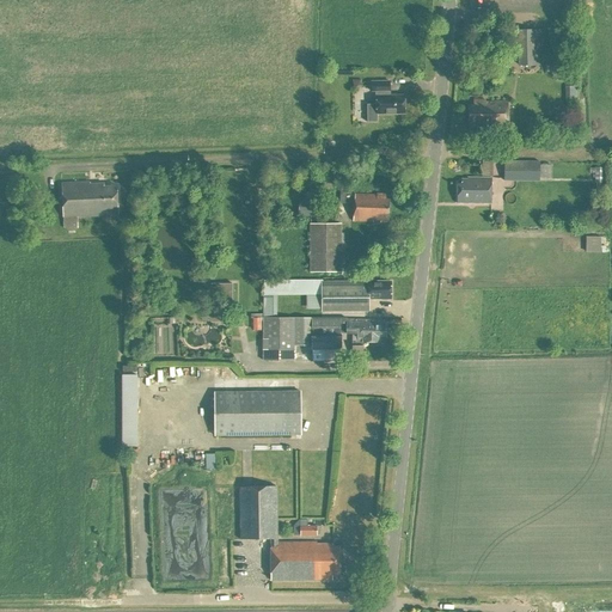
[(540,30),(519,30),(519,66),(542,65),(540,30)]
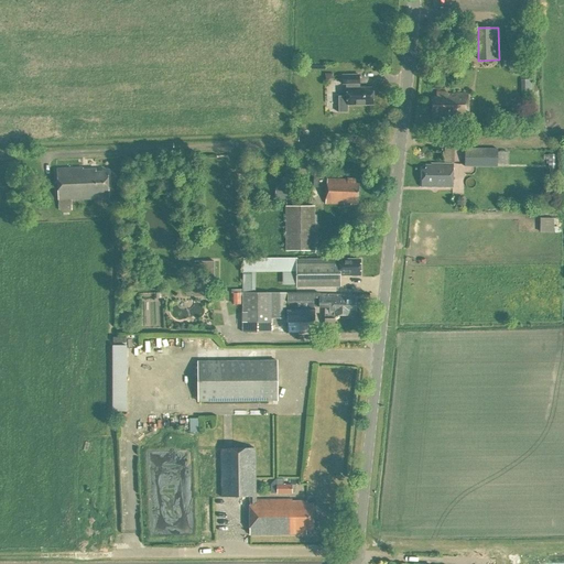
[(347,97),(338,97),(338,112),(347,112),(347,107),(372,106),(372,89),(372,88),(359,88),(359,86),(359,77),(359,75),(342,76),(342,77),(343,86),(347,86),(347,90),(346,90),(347,97)]
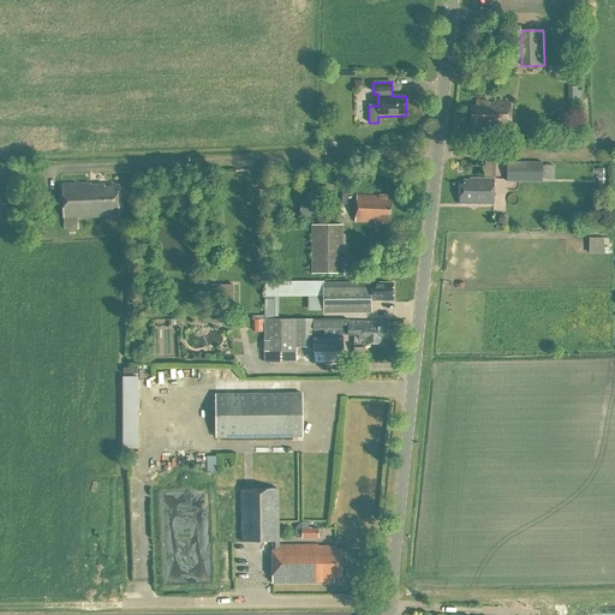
[(583,100),(581,84),(571,84),(571,100),(583,100)]
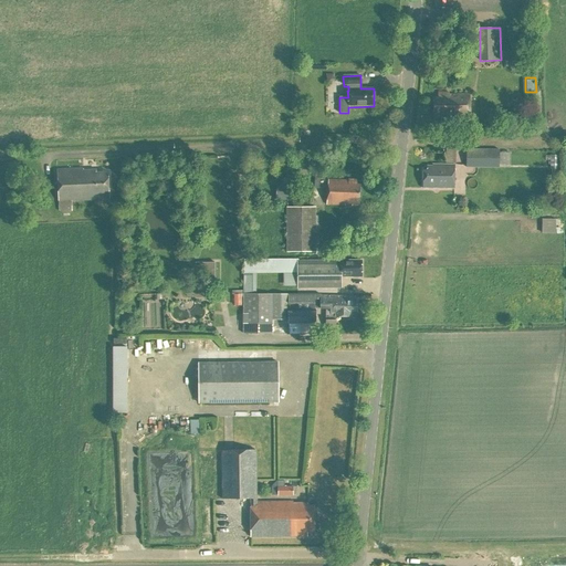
[(450,96),(450,94),(438,94),(438,100),(432,100),(433,122),(447,121),(447,122),(469,121),(468,95),(450,96)]
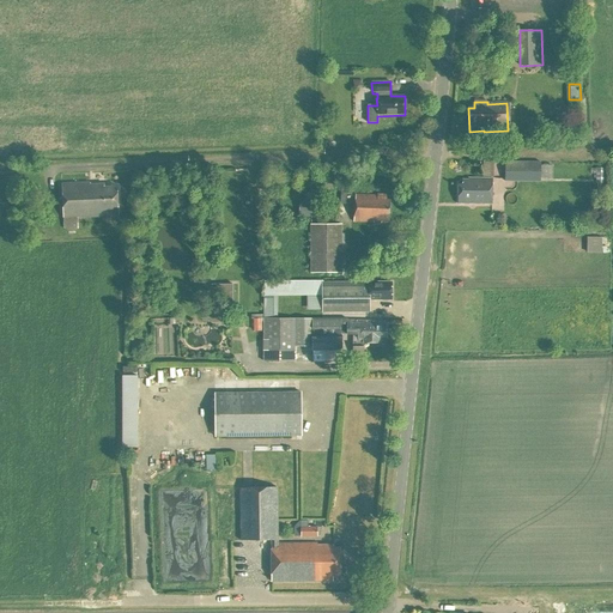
[(498,174),(493,158),(481,162),(487,177),(498,174)]
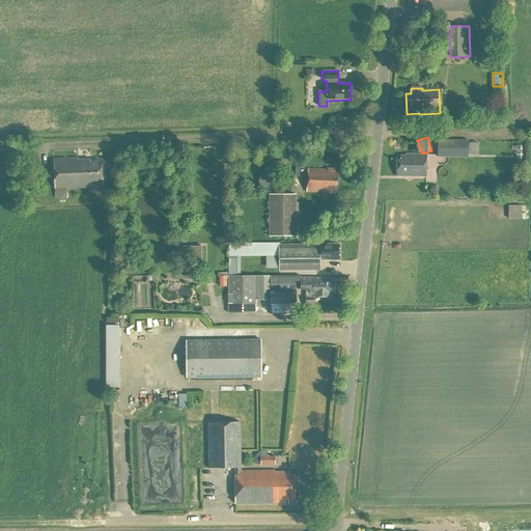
[(438,157),(468,158),(469,155),(469,143),(469,140),(438,140),(438,157)]
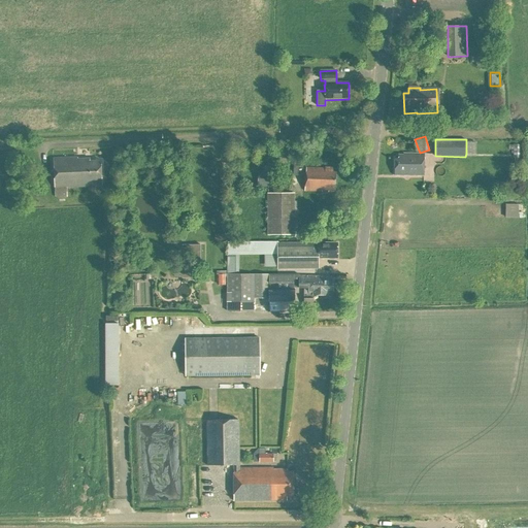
[(466,142),(466,154),(475,154),(475,142),(466,142)]
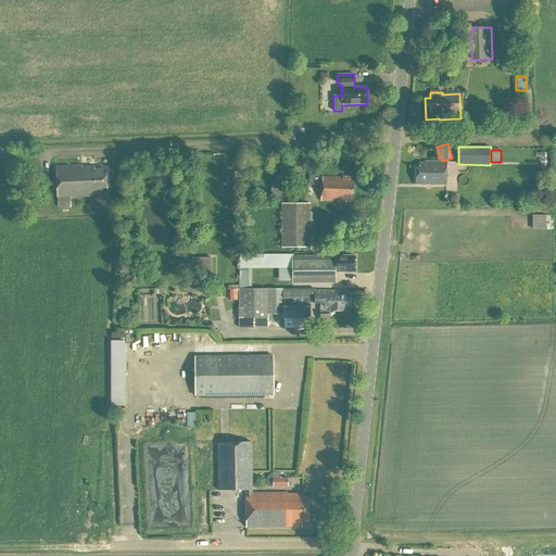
[(446,163),(424,162),(424,164),(418,164),(418,168),(415,168),(415,186),(445,186),(446,163)]
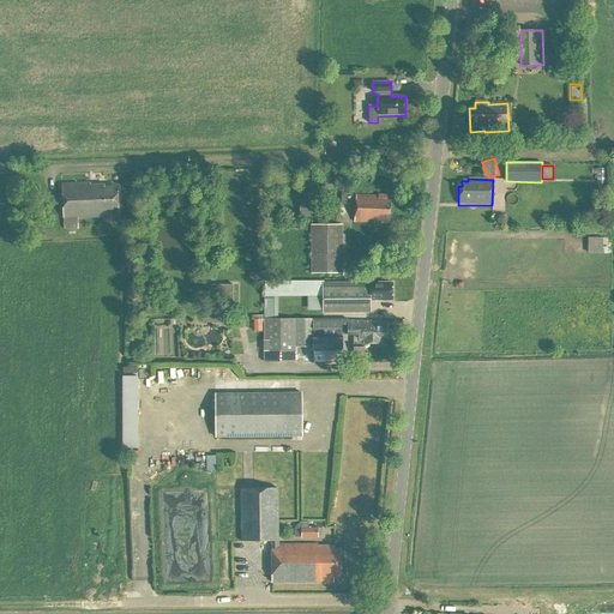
[(90,185),(90,184),(61,185),(64,222),(56,222),(56,236),(64,235),(64,229),(78,228),(78,218),(119,216),(118,187),(104,187),(104,185),(90,185)]
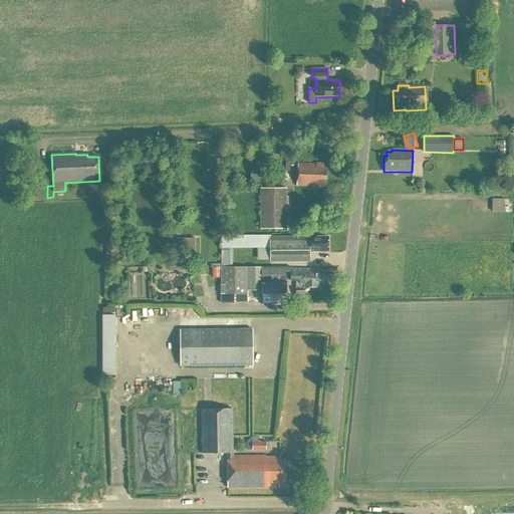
[(325,189),(326,169),(324,169),(324,164),(316,164),(316,165),(298,164),(297,188),(312,189),(312,187),(319,187),(319,189),(325,189)]
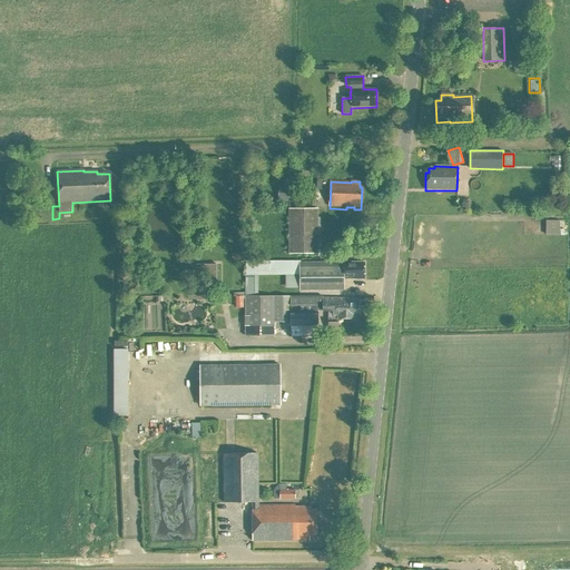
[(278,185),(278,193),(277,200),(292,202),(292,194),(293,186),(278,185)]
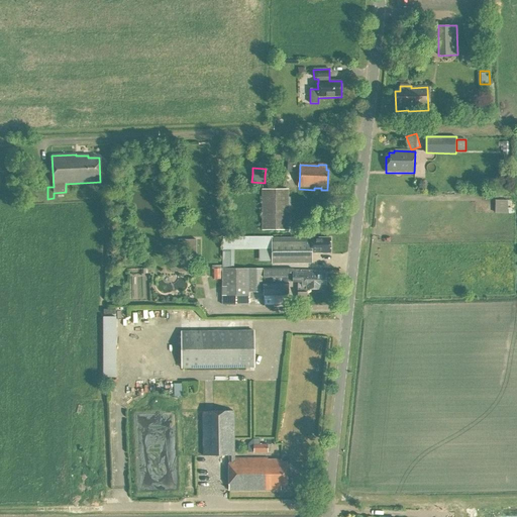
[(262,232),(288,231),(287,191),(262,192),(262,232)]
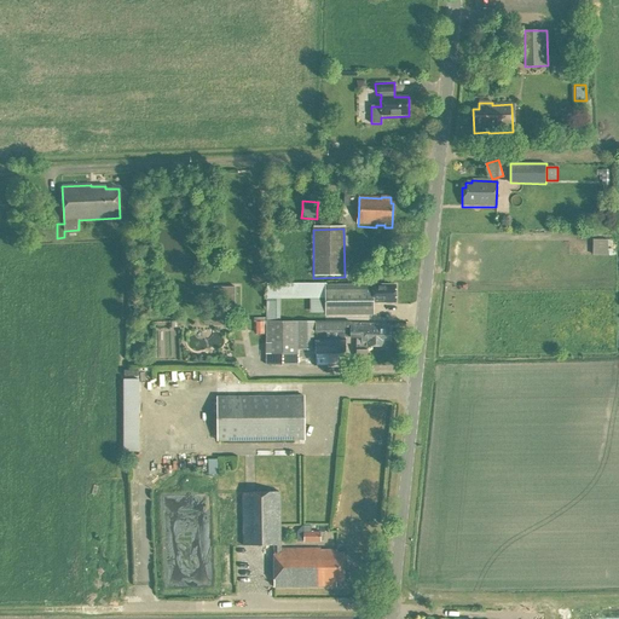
[(593,239),(593,255),(607,255),(607,239),(593,239)]
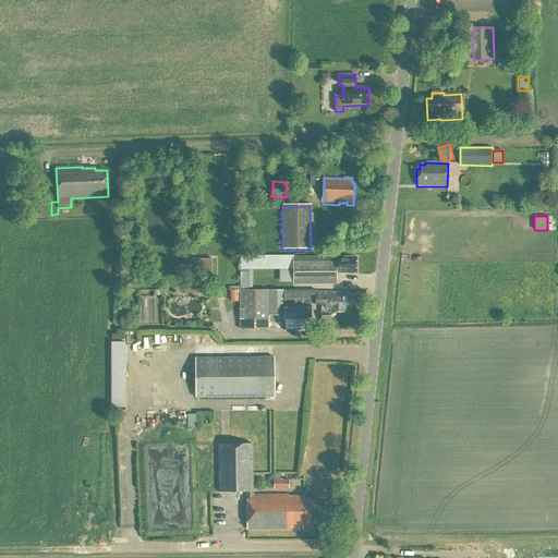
[(241,268),(241,290),(252,290),(252,270),(291,270),(291,286),(335,286),(335,274),(355,274),(355,258),(335,258),(292,258),(292,256),(241,256),(241,268)]
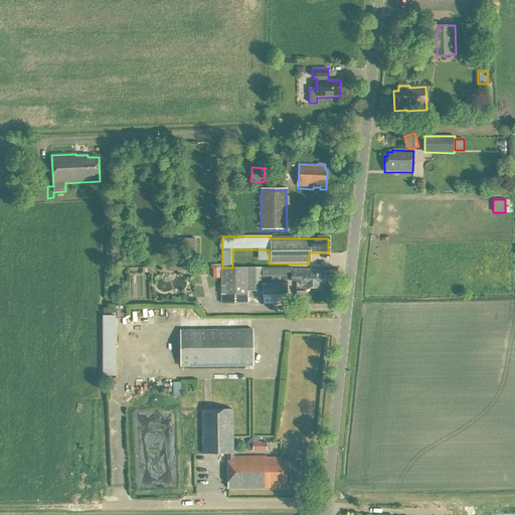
[(177,256),(193,256),(195,256),(196,239),(177,238),(177,256)]
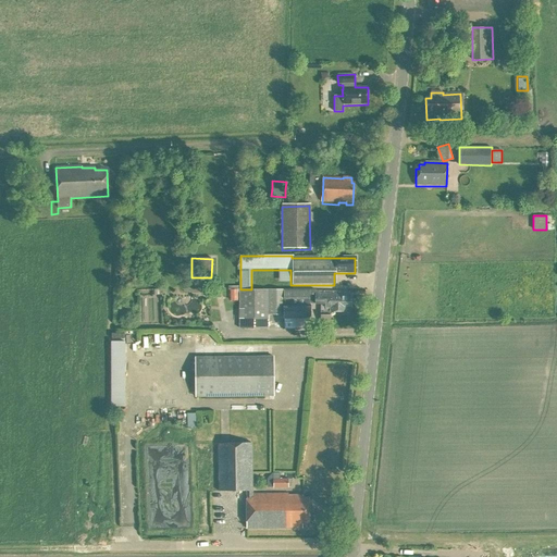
[(229,286),(229,291),(231,291),(231,301),(237,301),(237,291),(239,291),(239,286),(229,286)]
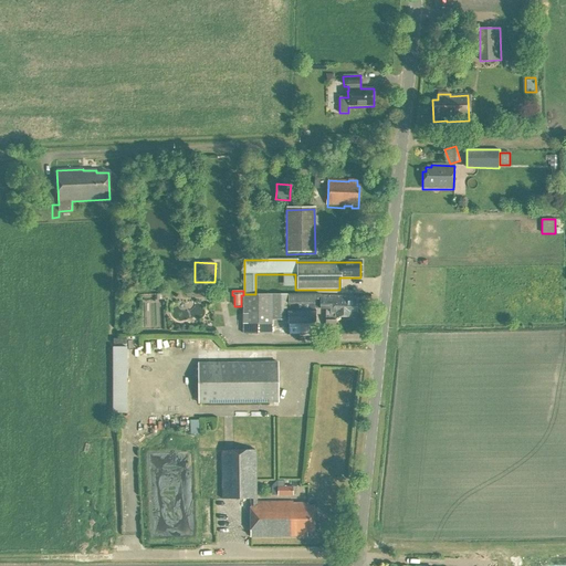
[(242,296),(242,334),(253,334),(272,334),(272,322),(272,320),(287,320),(287,324),(289,324),(315,324),(315,310),(325,310),(325,328),(335,328),(335,317),(357,317),(358,300),(358,295),(321,295),(321,294),(243,294),(243,296),(242,296)]
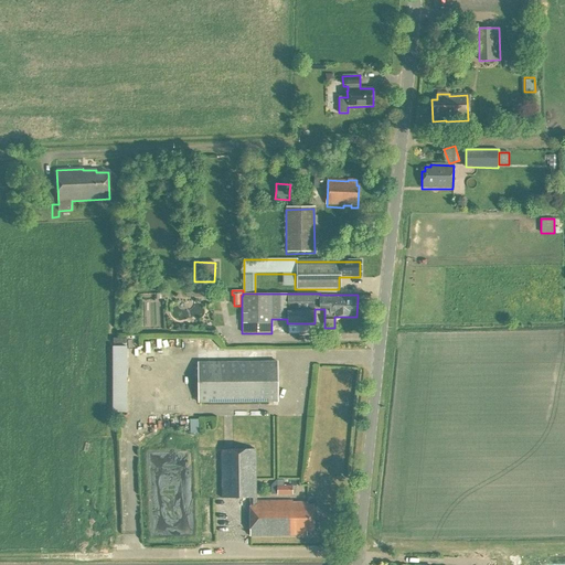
[(131,411),(131,345),(116,344),(116,411),(131,411)]
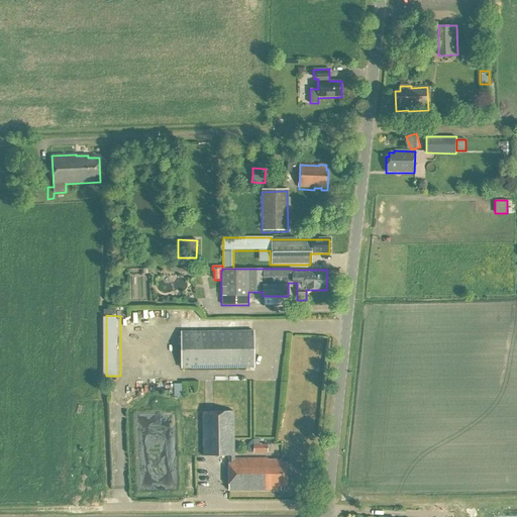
[(253,330),(181,331),(182,369),(254,368),(253,330)]
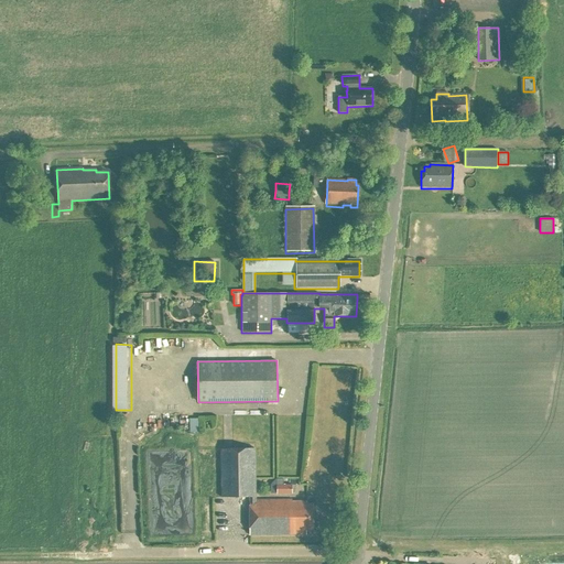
[(198,442),(198,419),(145,420),(145,442),(198,442)]
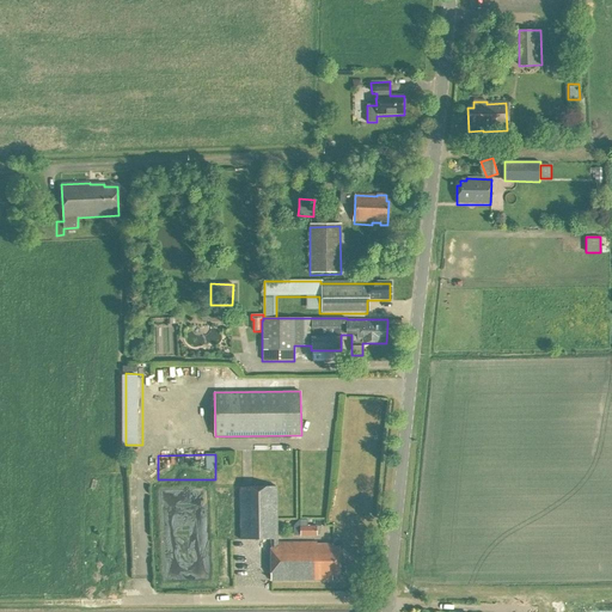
[(318,545),(318,543),(277,543),(277,488),(238,488),(239,539),(269,539),(269,543),(269,582),(332,582),(332,579),(332,575),(340,575),(340,549),(329,549),(329,545),(318,545)]
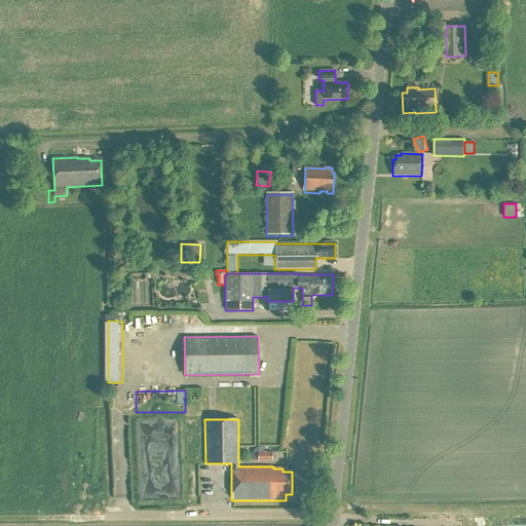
[(258,462),(273,461),(273,453),(258,453),(258,462)]
